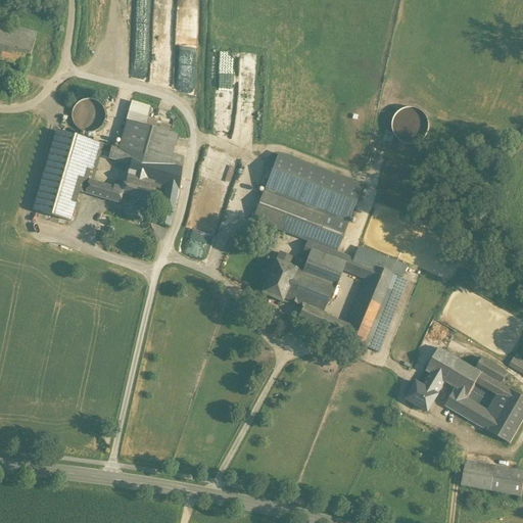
[(0,24),(0,45),(8,47),(31,53),(37,34),(0,24)]
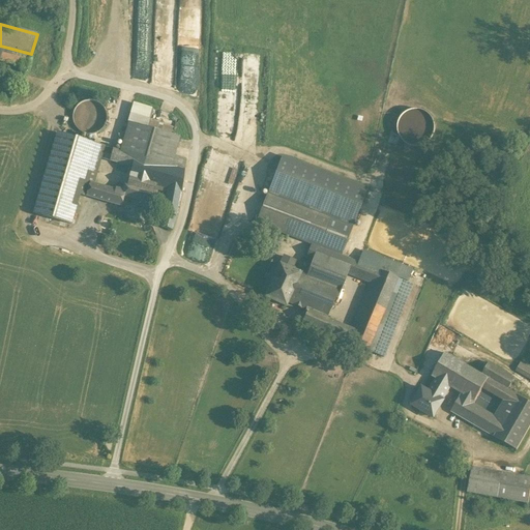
[(31,54),(8,48),(4,62),(27,68),(31,54)]
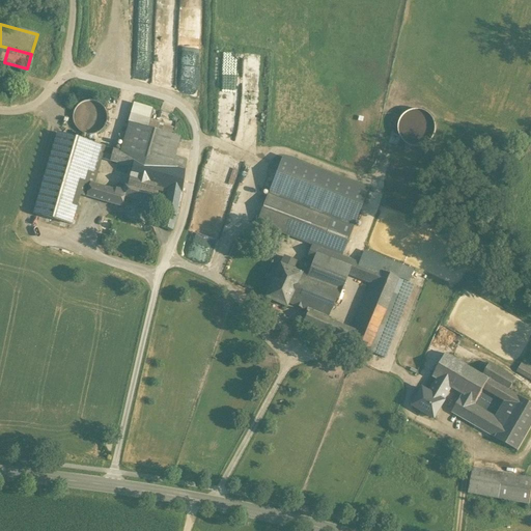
[(151,108),(131,102),(117,151),(184,170),(186,160),(174,156),(184,121),(175,119),(173,128),(147,120),(151,108)]
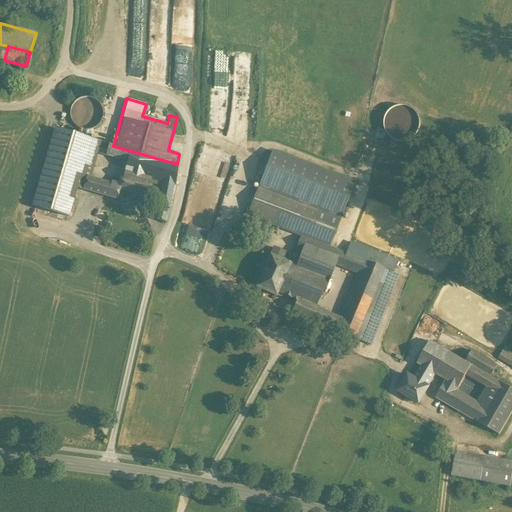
[(97,141),(48,128),(28,206),(68,216),(76,187),(84,189),(88,177),(97,141)]
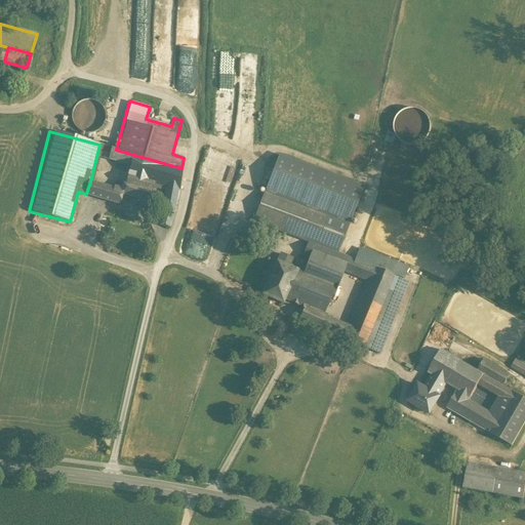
[(110,148),(107,160),(124,164),(122,173),(163,185),(157,207),(161,208),(169,210),(182,168),(116,150),(110,148)]
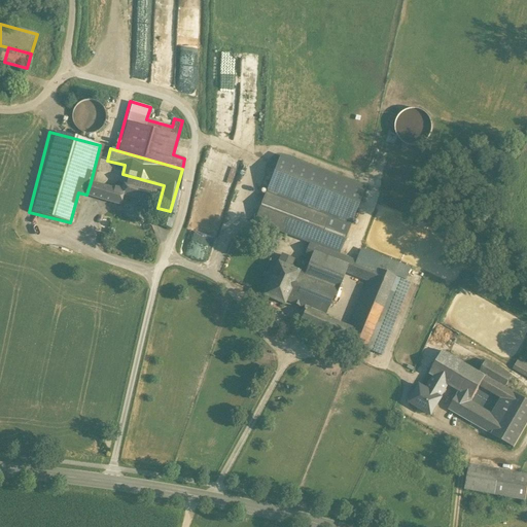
[(361,188),(277,155),(264,190),(348,224),(361,188)]
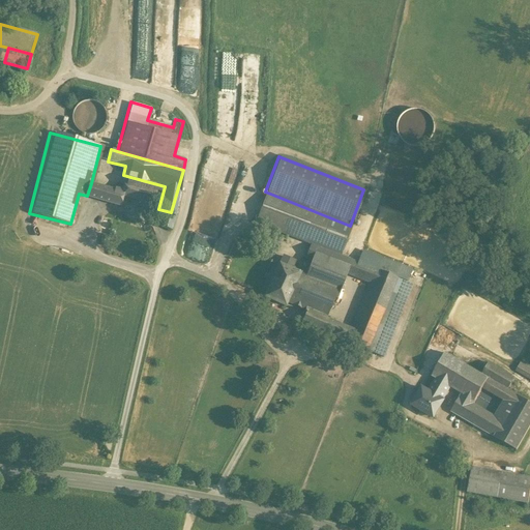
[(199,212),(194,230),(217,236),(234,167),(215,163),(212,175),(219,177),(218,184),(207,181),(203,200),(210,202),(207,214),(199,212)]
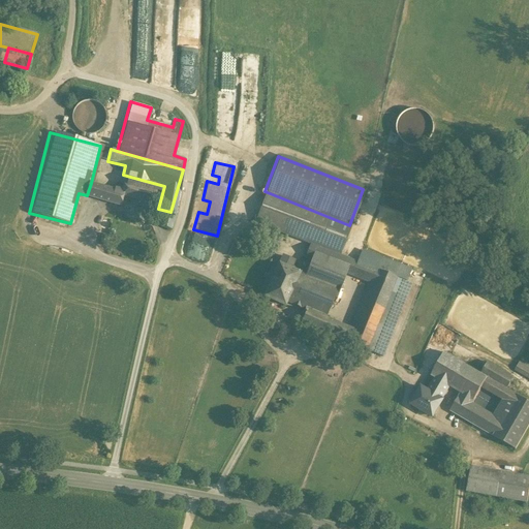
[(155,186),(128,178),(126,185),(124,184),(122,191),(118,189),(114,204),(121,206),(124,195),(152,204),(155,193),(153,193),(155,186)]
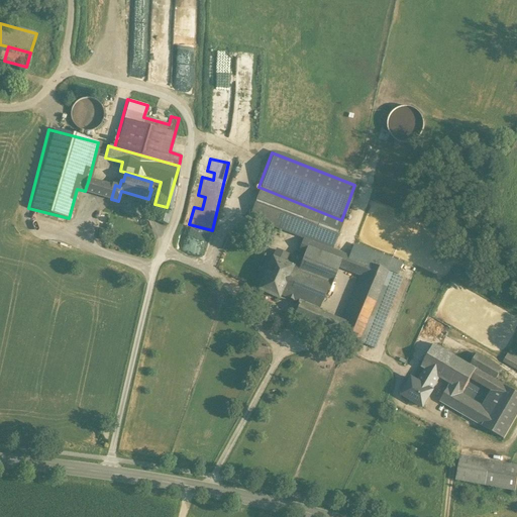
[(111,199),(115,185),(89,179),(85,191),(111,199)]
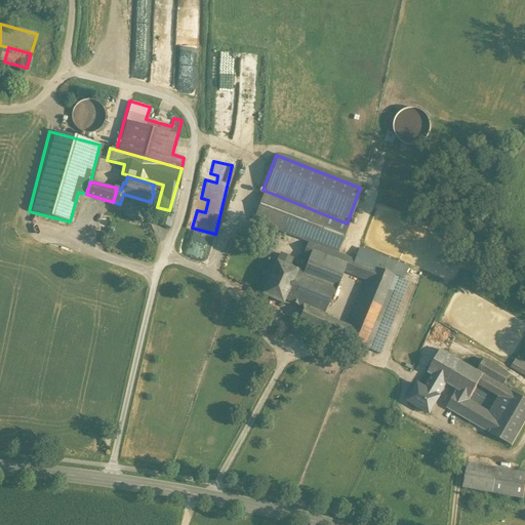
[(347,224),(263,190),(251,218),(335,251),(347,224)]
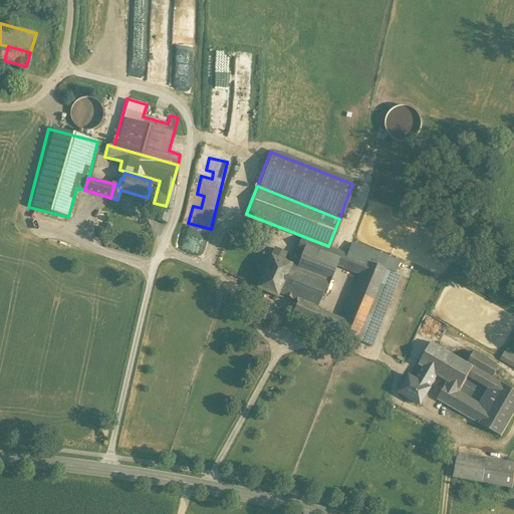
[(154,220),(164,222),(169,207),(166,206),(158,204),(154,220)]
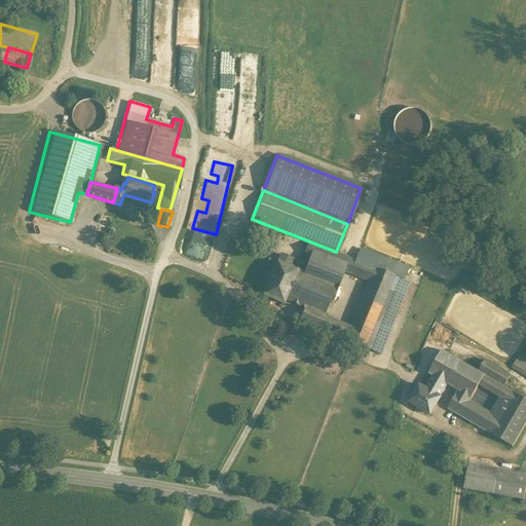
[(406,268),(358,249),(348,272),(373,282),(397,292),(402,278),(406,268)]
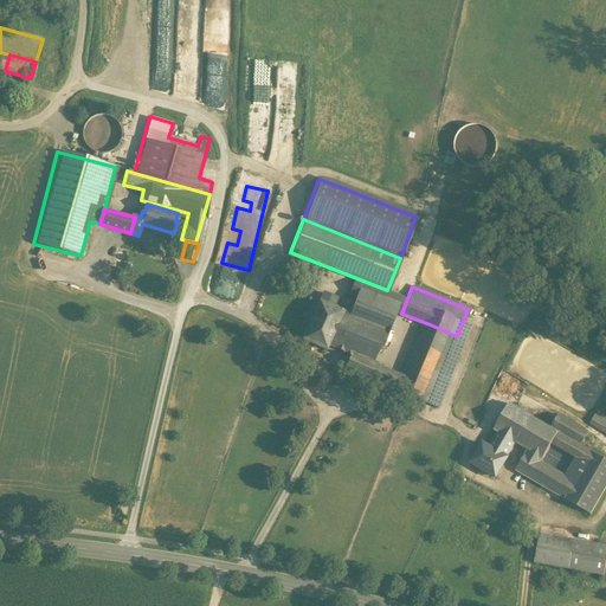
[(394,310),(354,292),(343,316),(384,334),(394,310)]
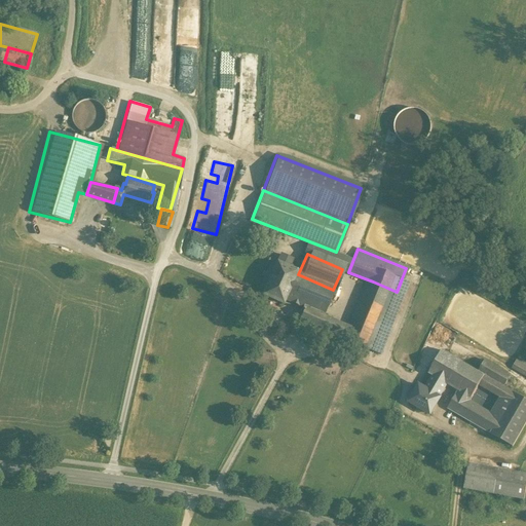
[(273,263),(259,296),(279,304),(284,296),(294,272),(273,263)]
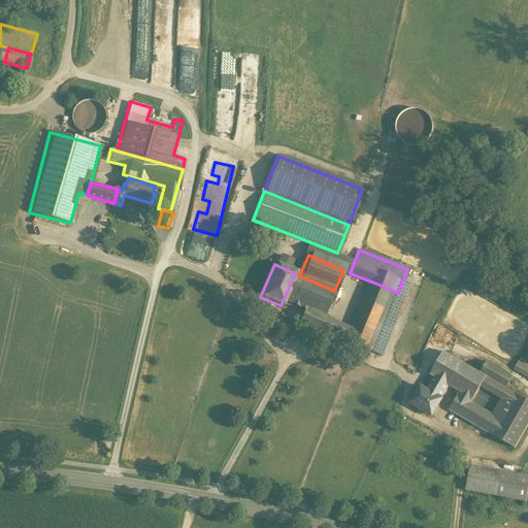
[(285,297),(324,315),(334,291),(299,275),(295,273),(285,297)]
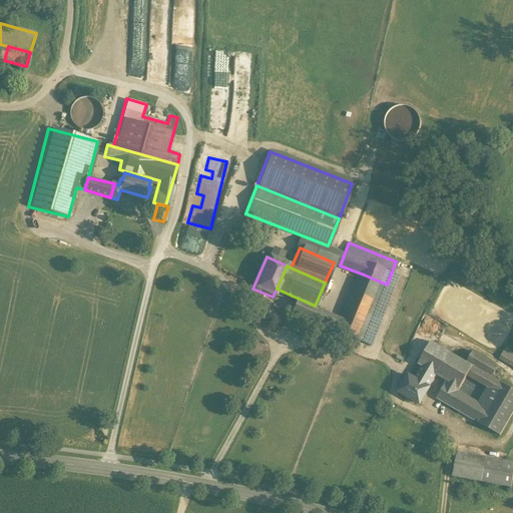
[(340,333),(371,346),(399,275),(392,272),(387,285),(364,275),(345,321),(340,333)]
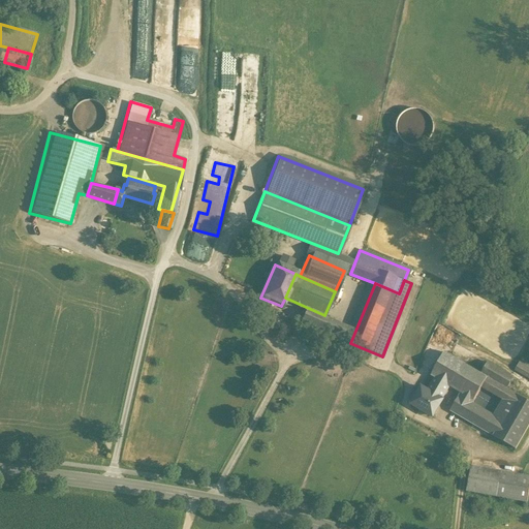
[(350,343),(355,331),(303,310),(298,322),(350,343)]
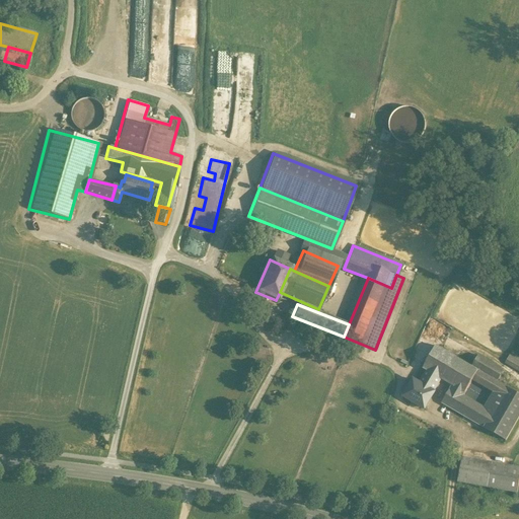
[(469,379),(474,370),(432,346),(419,368),(423,371),(437,379),(449,385),(461,393),(469,379)]
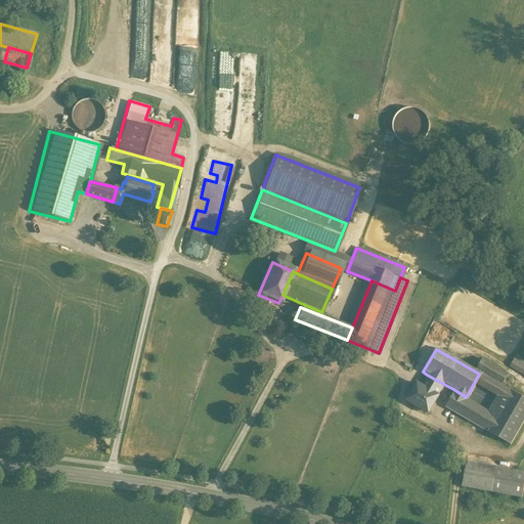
[(523,360),(516,355),(509,366),(523,375),(523,360)]
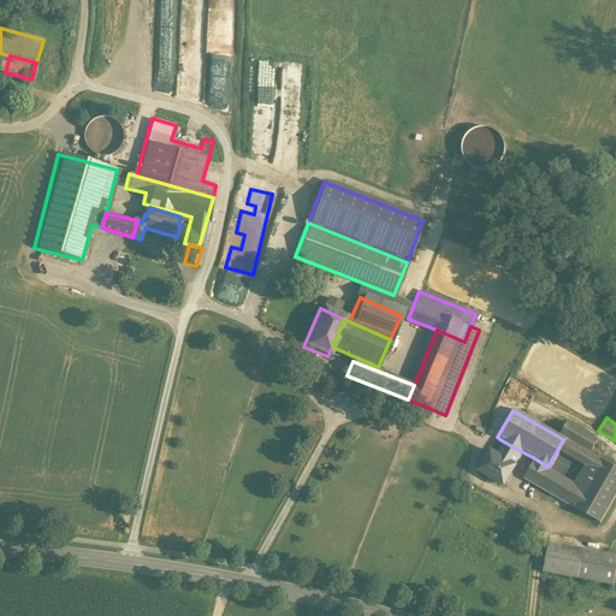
[(597,439),(566,421),(557,434),(564,438),(590,452),(597,439)]
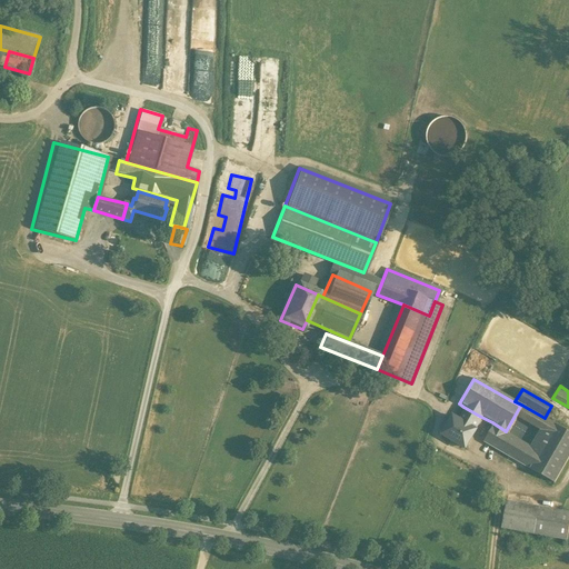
[(520,406),(515,416),(538,429),(545,418),(521,405),(520,406)]
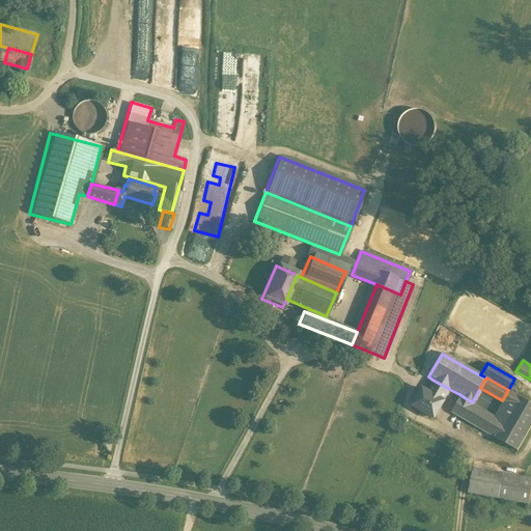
[(447,388),(432,380),(426,392),(440,399),(447,388)]
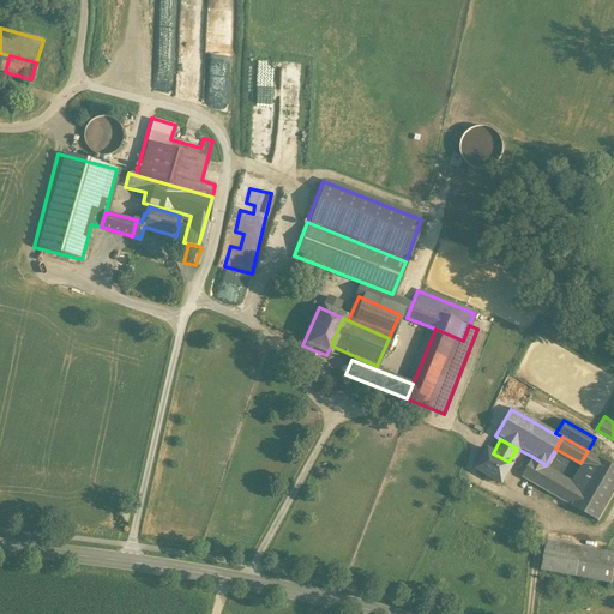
[(483,447),(471,468),(500,485),(512,464),(509,462),(493,453),(483,447)]
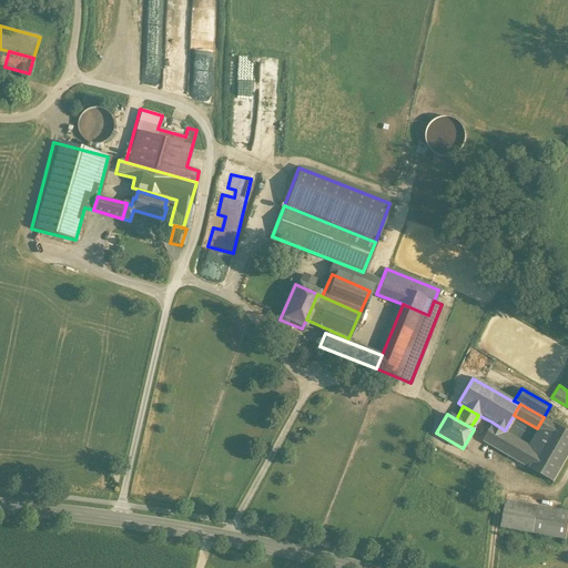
[(554,480),(567,455),(567,432),(544,417),(537,428),(528,444),(518,460),(554,480)]
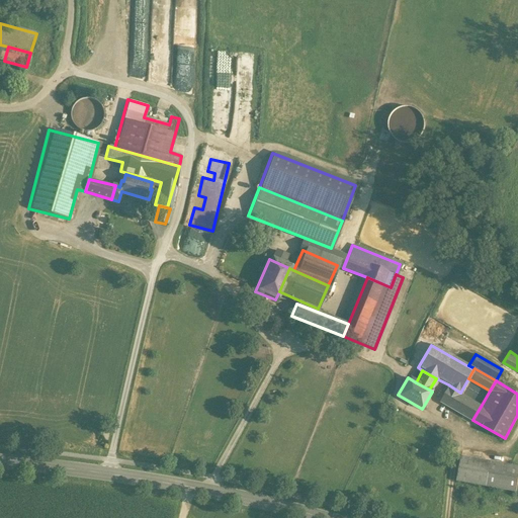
[(448,384),(439,401),(472,420),(482,405),(460,393),(448,384)]
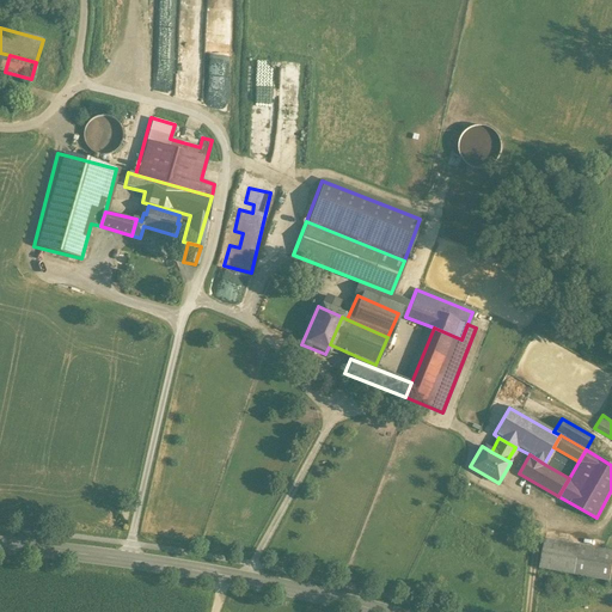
[(581,546),(577,545),(545,539),(540,569),(575,575),(581,546)]
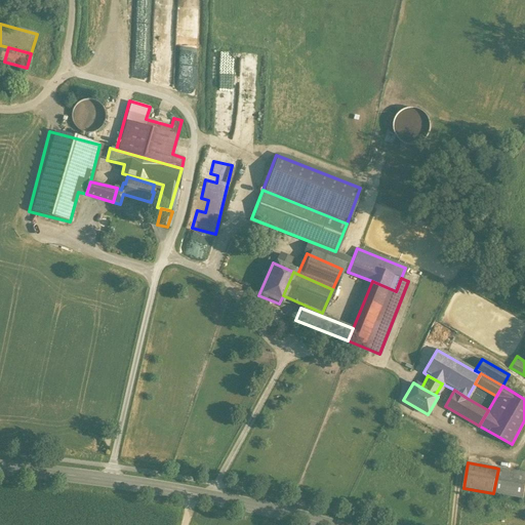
[(524,490),(524,473),(498,469),(493,493),(524,499),(524,490)]
